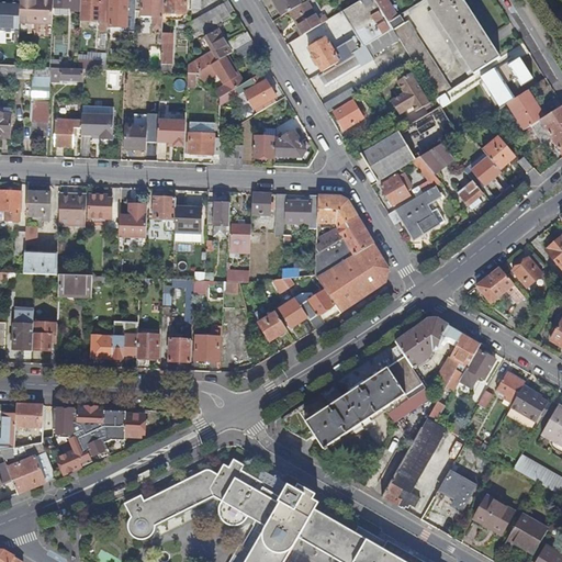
[(20,0),(21,3),(20,24),(53,25),(53,0),(20,0)]
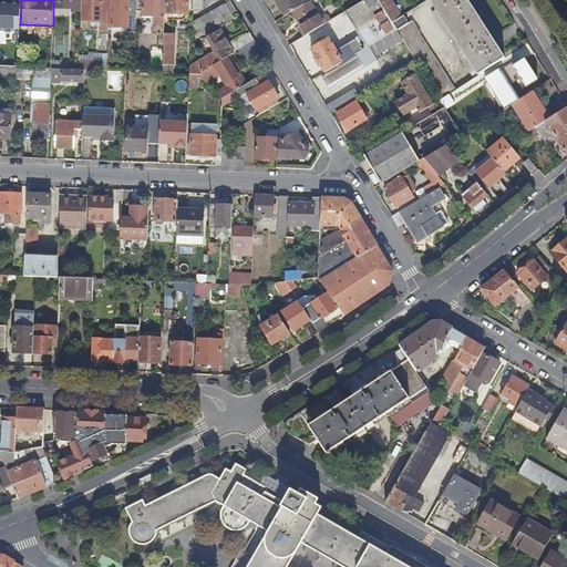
[(81,0),(55,0),(55,9),(71,10),(71,13),(81,13),(81,4),(81,0)]
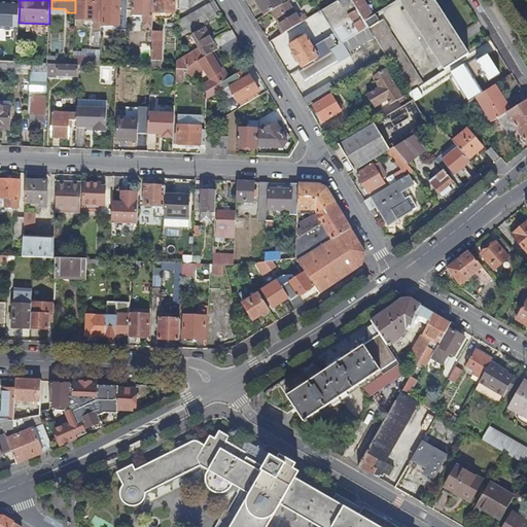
[(101,13),(101,0),(77,0),(77,4),(75,4),(75,12),(75,21),(93,21),(93,30),(101,30),(101,22),(101,13)]
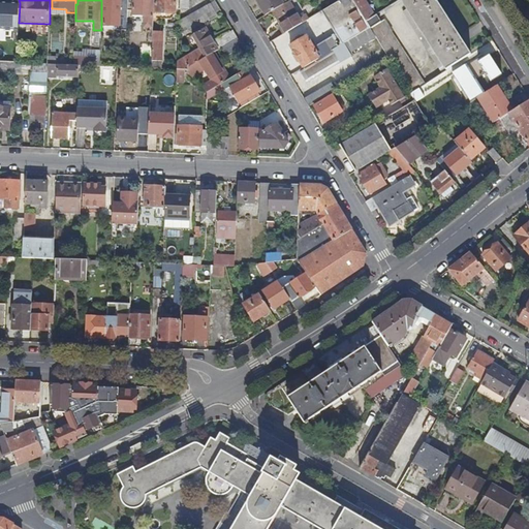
[(120,0),(103,0),(103,13),(101,13),(101,22),(115,23),(119,18),(119,14),(120,14),(120,0)]
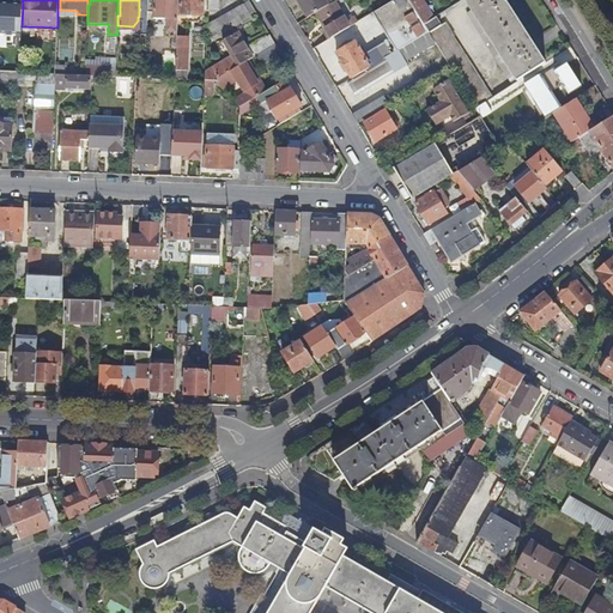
[(149,0),(149,4),(155,4),(153,20),(168,20),(167,34),(177,34),(178,0),(149,0)]
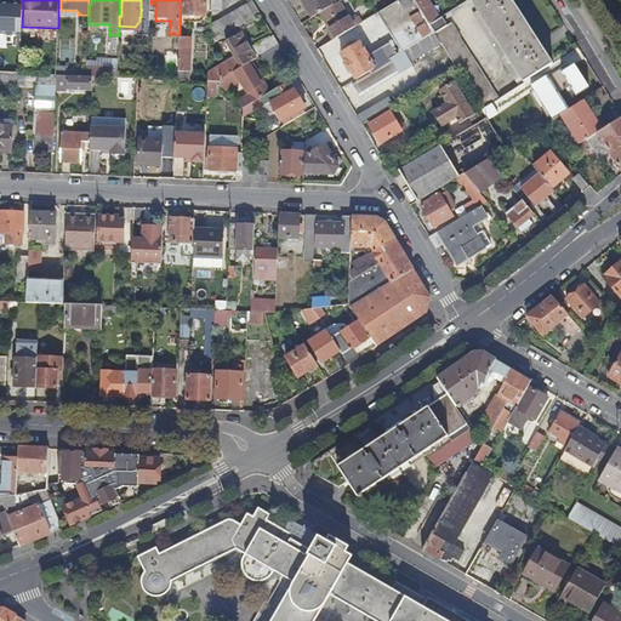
[(182,0),(182,16),(206,17),(206,0),(182,0)]
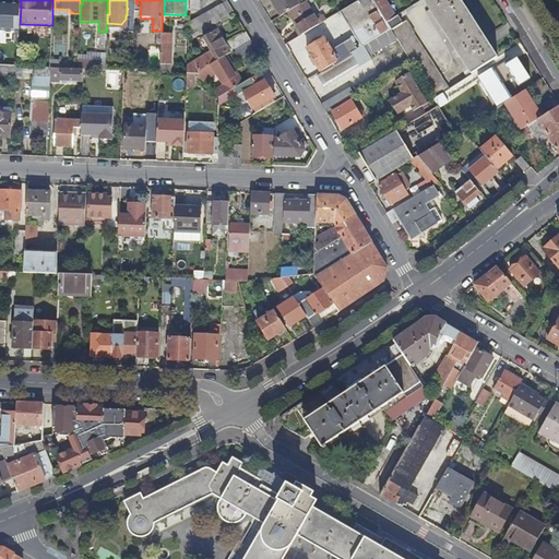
[(190,0),(190,10),(201,11),(201,0),(190,0)]
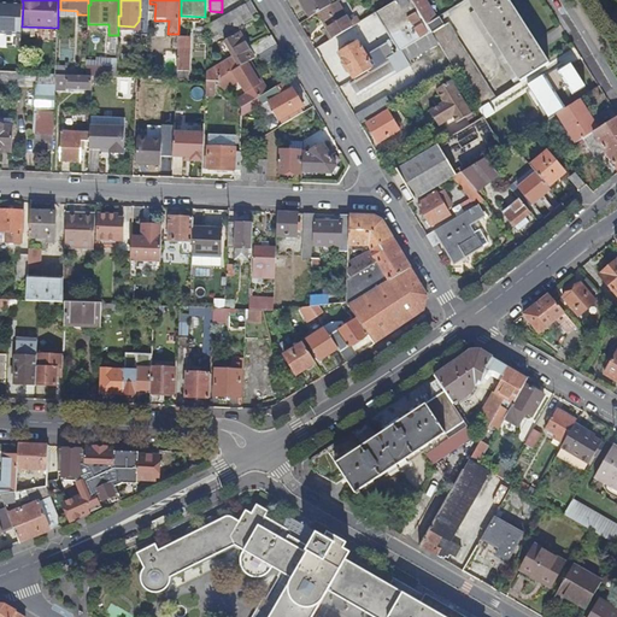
[(298,0),(310,19),(318,15),(330,6),(325,0),(298,0)]
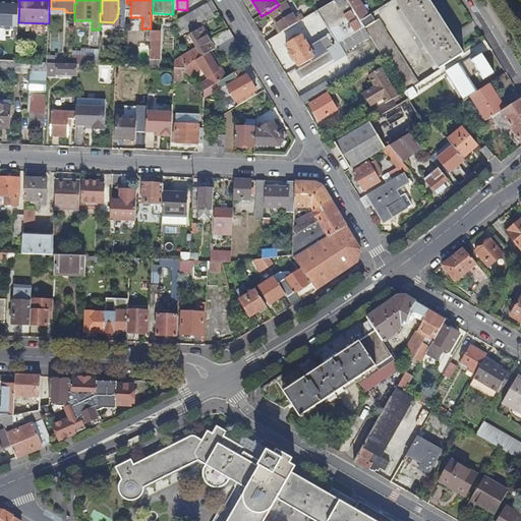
[(336,0),(317,11),(332,35),(321,41),(327,51),(338,44),(364,27),(360,21),(347,0),(336,0)]
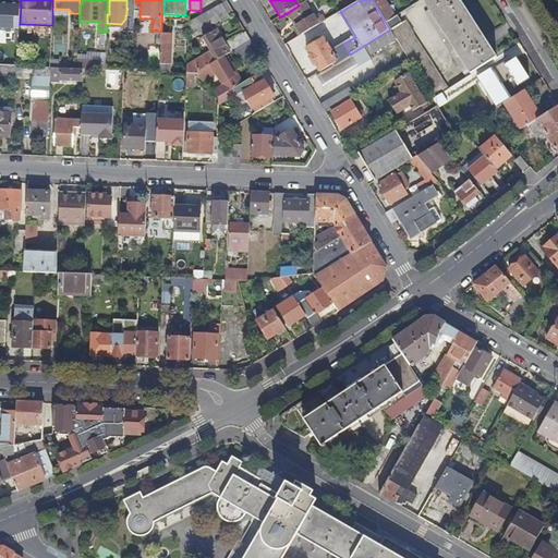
[(372,0),(386,23),(395,17),(384,0),(372,0)]
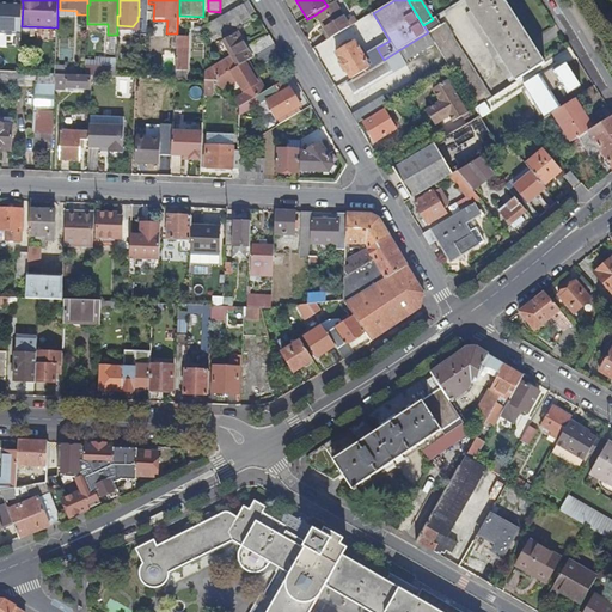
[(464,0),(472,11),(467,14),(513,85),(533,72),(546,65),(503,0),(464,0)]
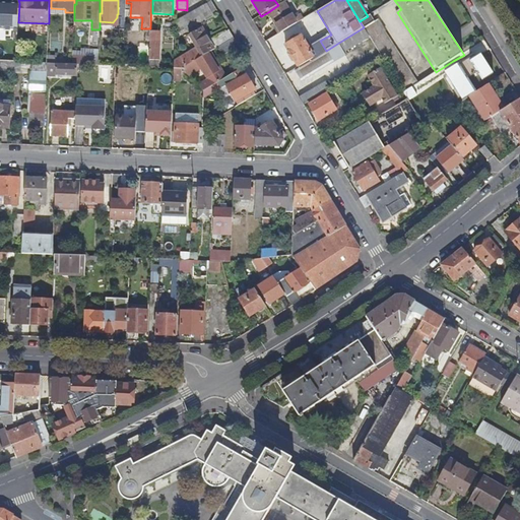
[(0,27),(13,28),(14,3),(0,2),(0,27)]
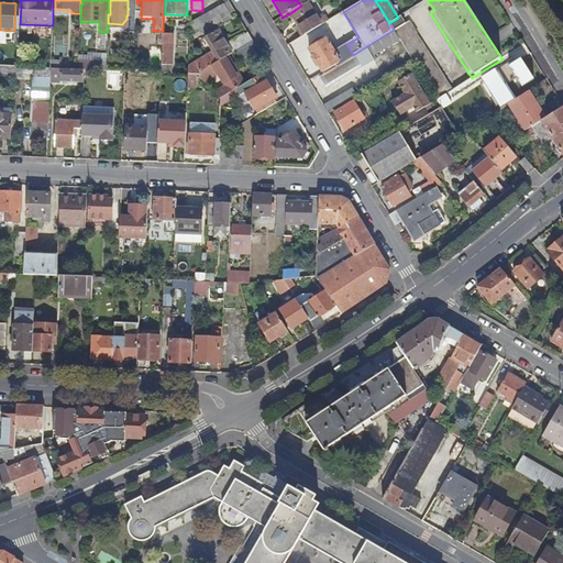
[(321,25),(307,2),(301,6),(290,13),(305,36),(321,25)]
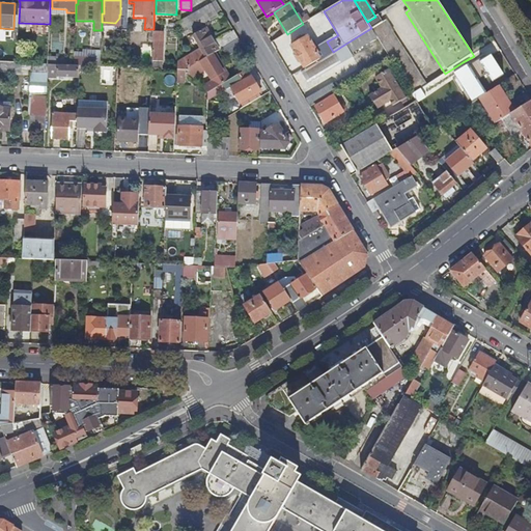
[(413,94),(427,85),(386,21),(382,23),(378,16),(375,17),(367,22),(371,28),(376,37),(390,59),(413,94)]
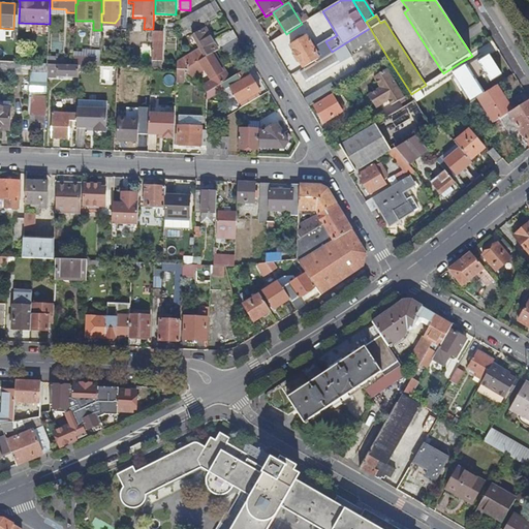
[(192,37),(205,29),(199,20),(187,28),(192,37)]
